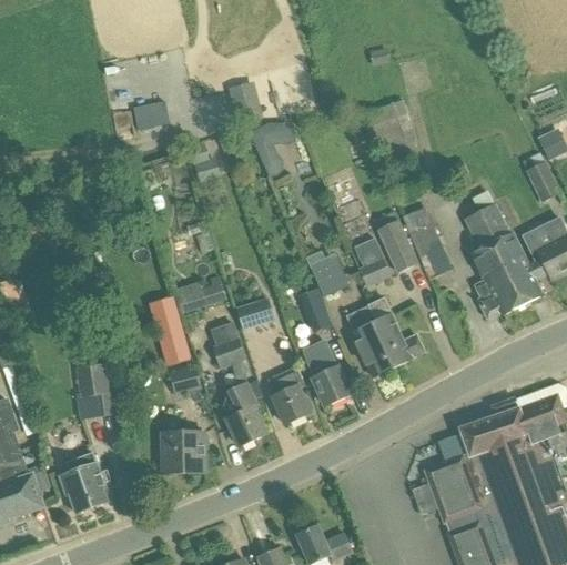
[(371,51),(372,63),(387,61),(386,49),(371,51)]
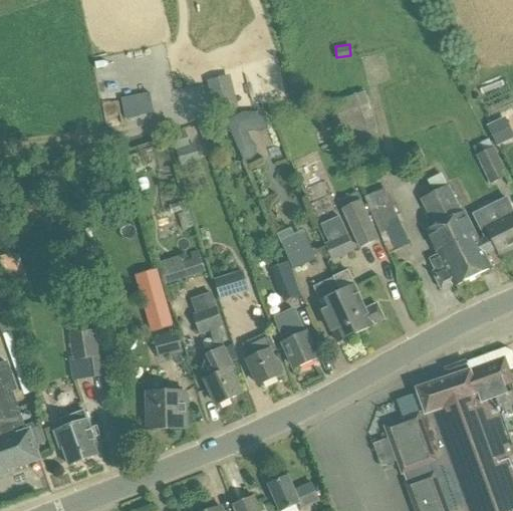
[(226,75),(210,79),(217,109),(233,105),(226,75)]
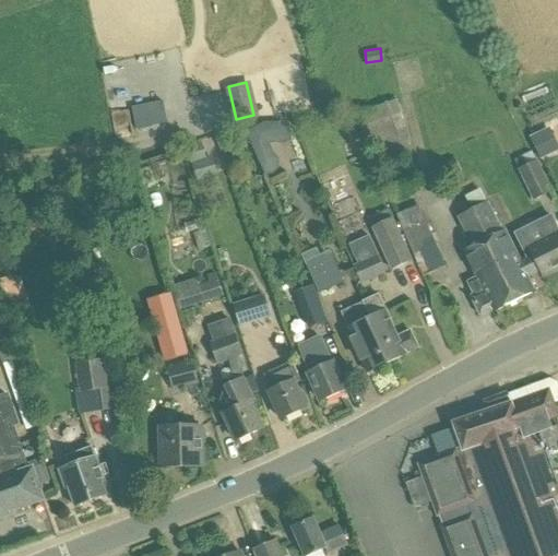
[(358,110),(364,123),(378,166),(414,153),(408,139),(410,139),(400,110),(395,97),(358,110)]
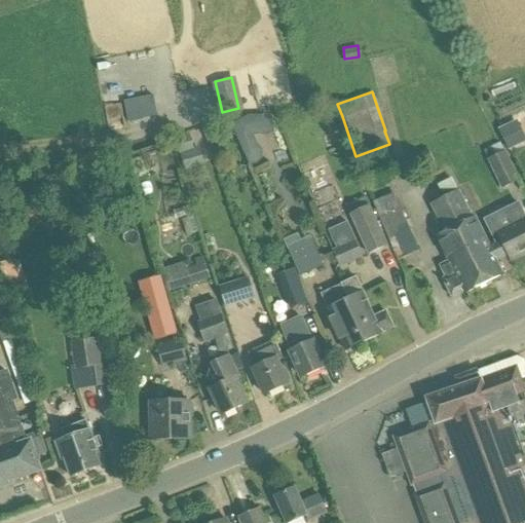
[(138,97),(123,100),(127,120),(142,117),(138,97)]
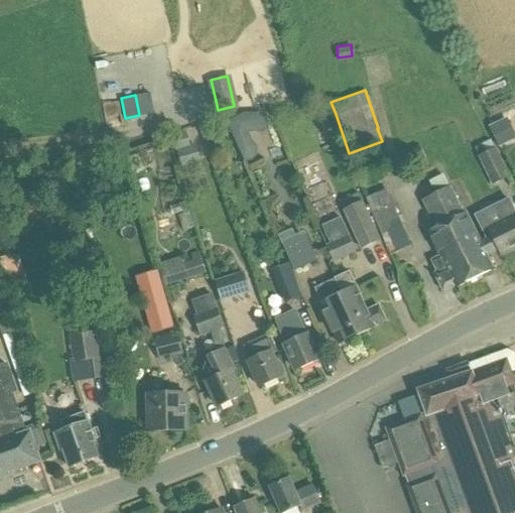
[(514,134),(506,116),(490,124),(489,124),(499,144),(514,136),(514,134)]
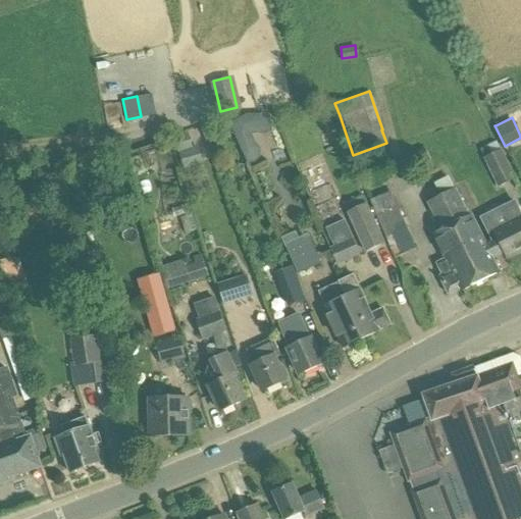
[(171,136),(175,150),(190,146),(186,132),(171,136)]
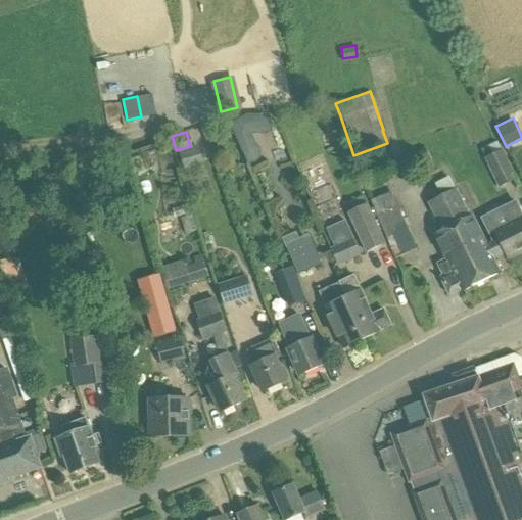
[(254,142),(250,133),(236,139),(246,161),(253,161),(259,155),(259,147),(254,142)]
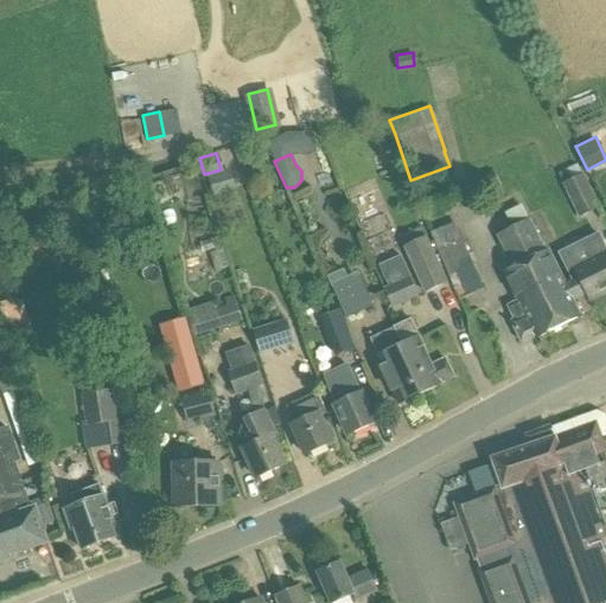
[(476,178),(482,191),(501,183),(493,168),(476,178)]
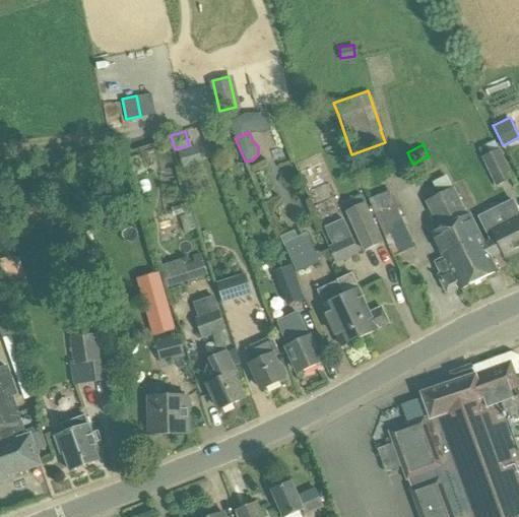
[(133,162),(141,182),(181,166),(173,145),(133,162)]
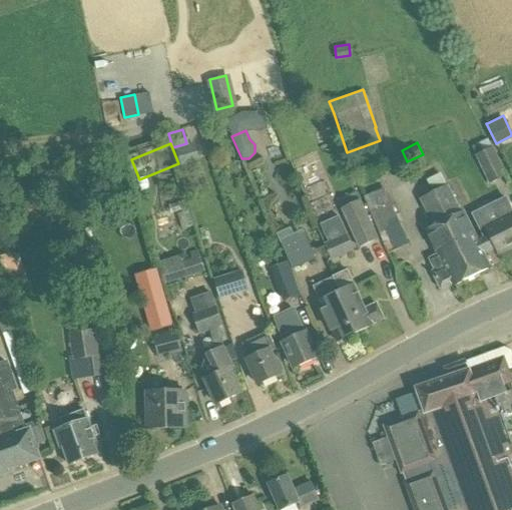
[(175,150),(179,163),(197,158),(193,145),(175,150)]
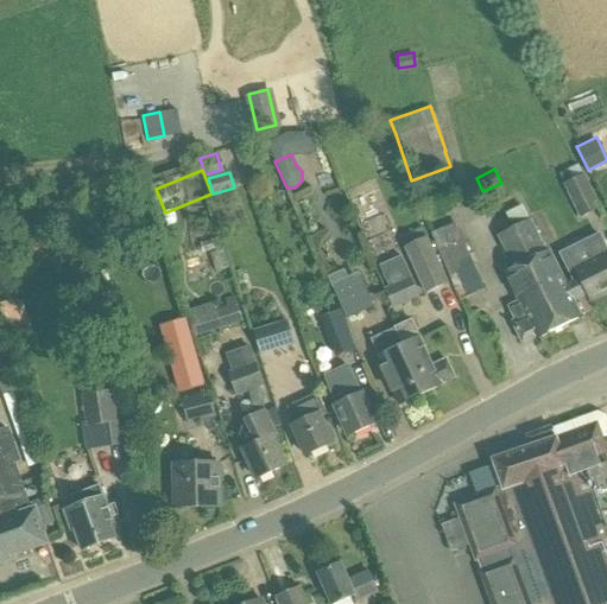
[(564,183),(580,214),(600,204),(585,172),(564,183)]
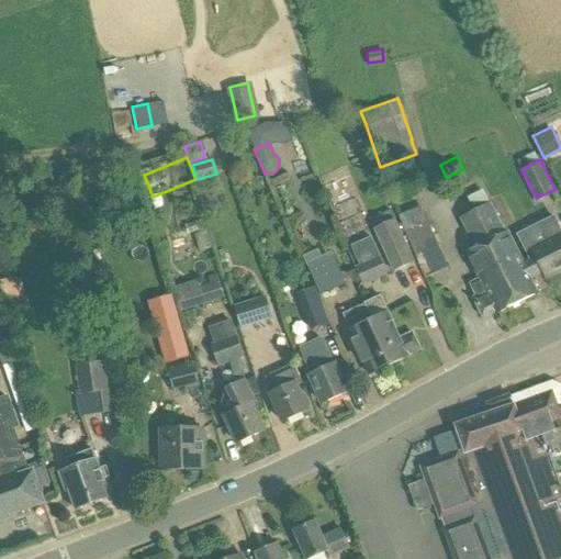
[(485,202),(486,201),(481,189),(467,196),(473,208),(485,202)]
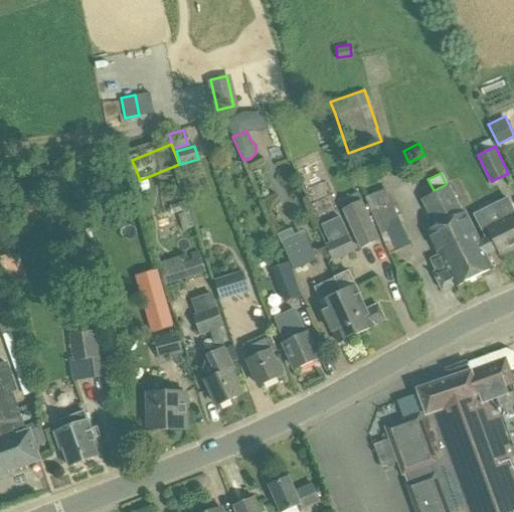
[(448,183),(446,184),(445,185),(434,190),(419,197),(434,225),(425,229),(438,254),(430,258),(436,270),(434,271),(441,288),(452,282),(453,285),(492,266),(485,252),(496,246),(498,251),(513,243),(513,210),(507,197),(494,203),(496,206),(481,213),(480,210),(473,213),(484,235),(478,238),(464,209),(462,211),(448,183)]
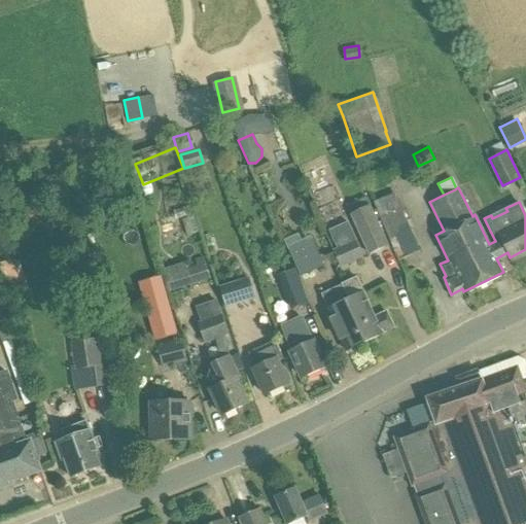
[(374,202),(398,257),(417,249),(392,194),(374,202)]
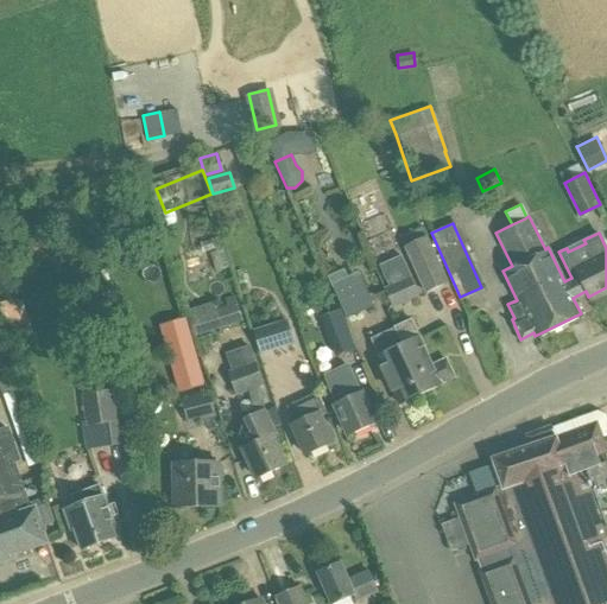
[(398,234),(403,245),(427,234),(422,224),(398,234)]
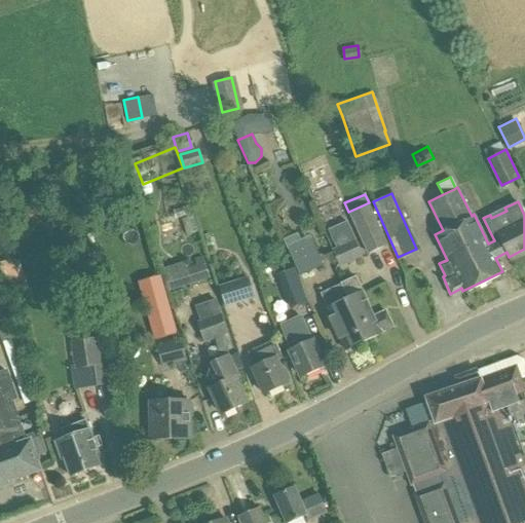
[(348,212),(367,252),(387,243),(369,202),(348,212)]
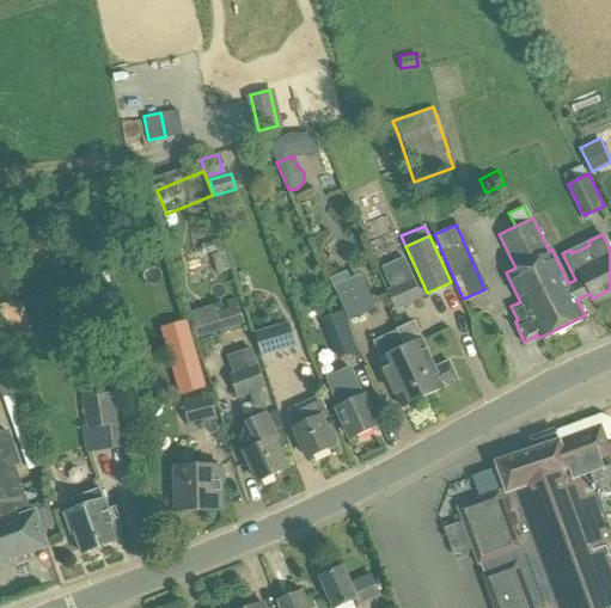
[(380,262),(389,283),(408,275),(399,253),(380,262)]
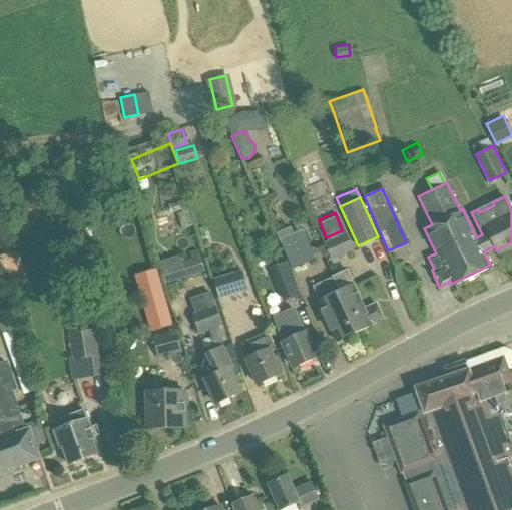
[(281,240),(292,266),(312,257),(301,232),(281,240)]
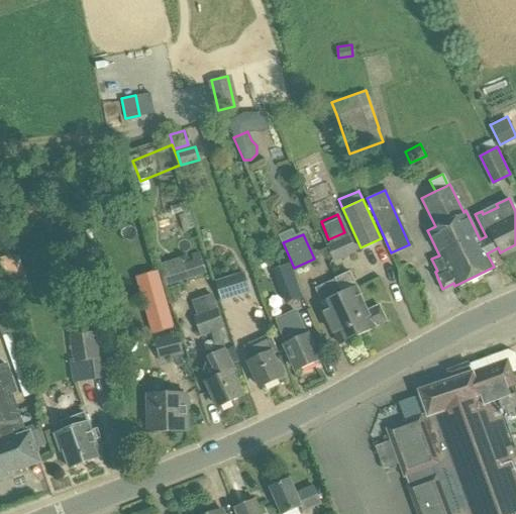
[(326,244),(333,260),(355,249),(348,234),(326,244)]
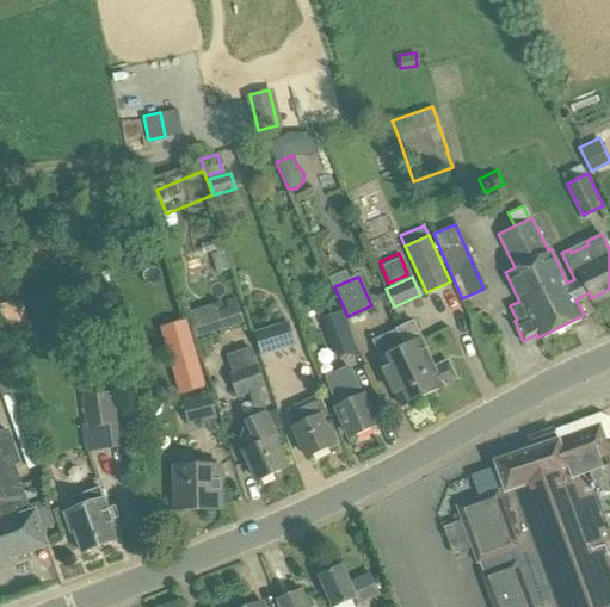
[(226,305),(215,309),(221,327),(241,321),(233,295),(223,298),(226,305)]
